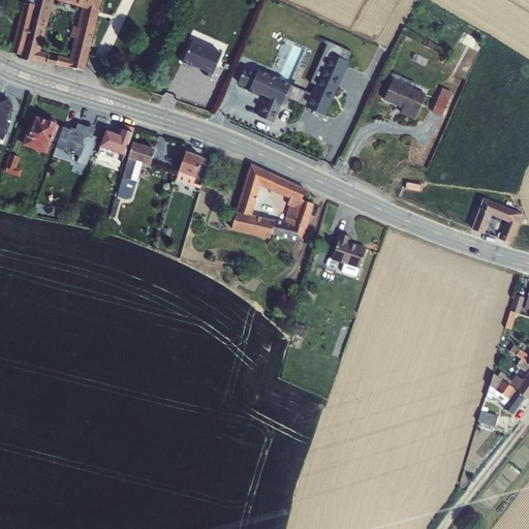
[(24,2),(10,53),(21,56),(20,58),(35,62),(36,60),(47,62),(48,57),(49,54),(51,47),(41,44),(53,0),(55,0),(82,7),(69,59),(58,56),(57,59),(56,65),(84,71),(98,10),(100,0),(34,0),(33,4),(24,2)]
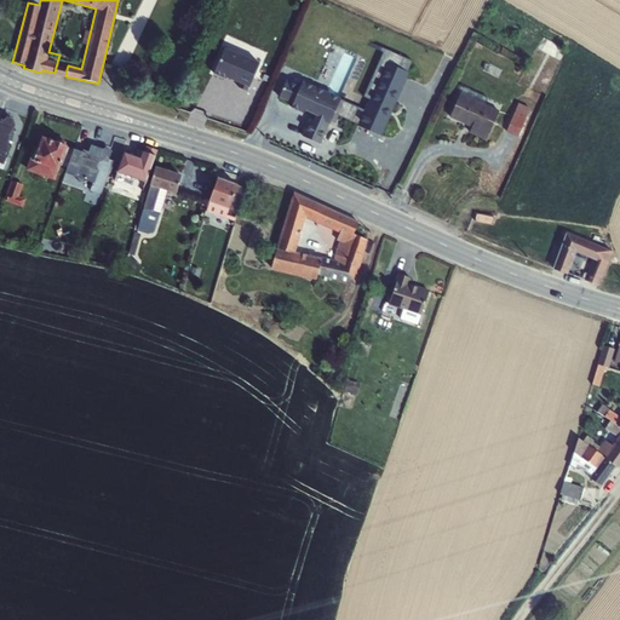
[(546,40),(540,52),(554,59),(560,47),(546,40)]
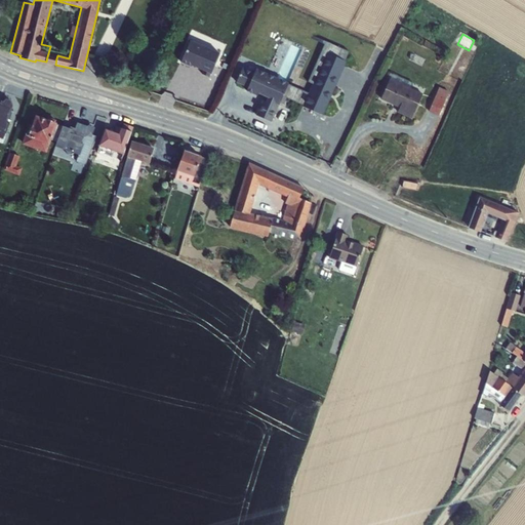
[(190,41),(180,62),(191,67),(192,66),(203,71),(202,74),(208,77),(210,73),(210,74),(219,53),(190,41)]
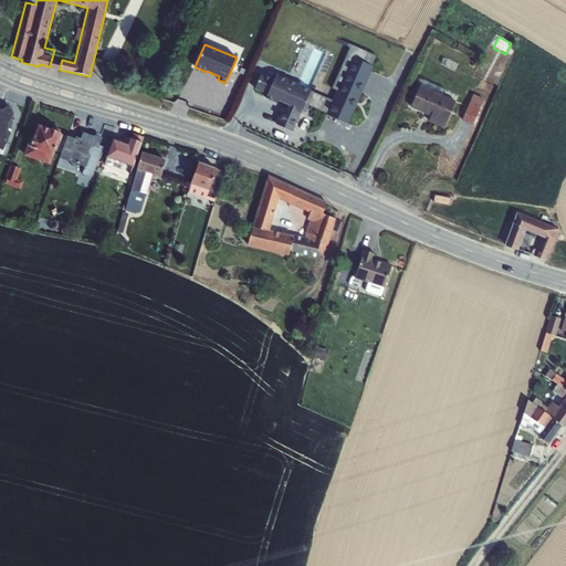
[(308,92),(303,107),(348,127),(374,70),(371,70),(376,59),(352,48),(333,91),(338,93),(334,103),(308,92)]
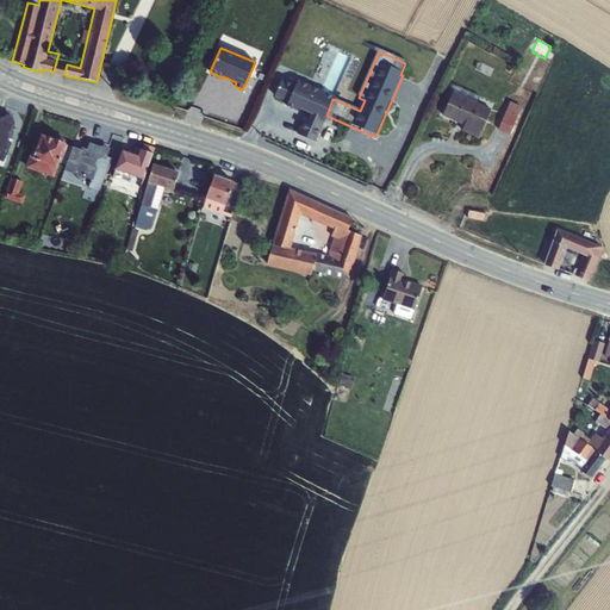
[(281,79),(274,97),(287,103),(285,106),(298,112),(299,109),(310,113),(309,118),(304,117),(297,134),(315,142),(327,116),(332,99),(335,95),(297,79),(294,83),(281,79)]
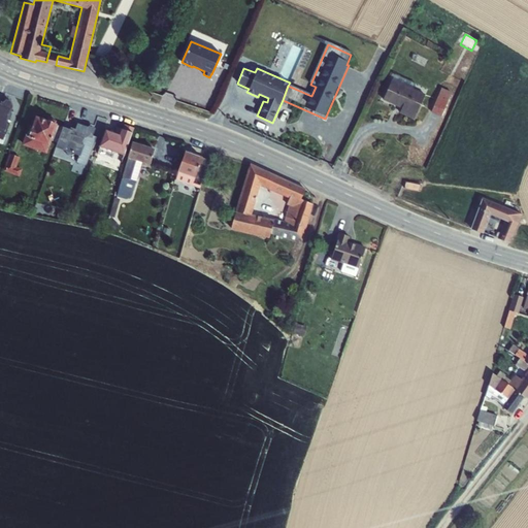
[(392,79),(383,100),(401,108),(399,113),(414,120),(425,95),(392,79)]
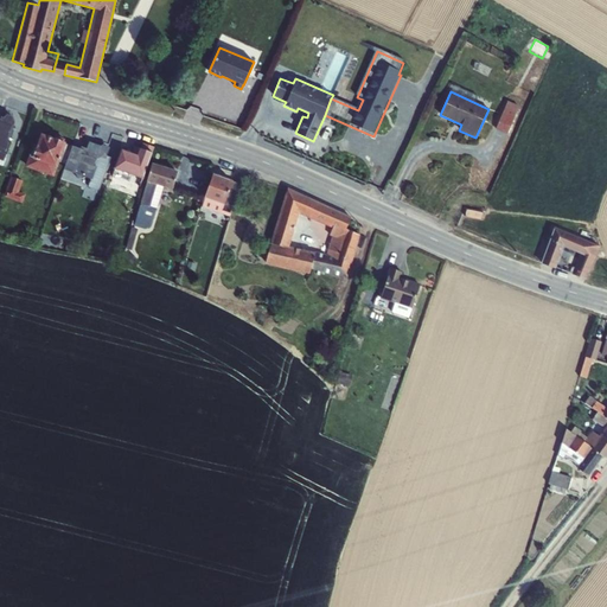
[(506,103),(494,128),(506,134),(518,109),(506,103)]
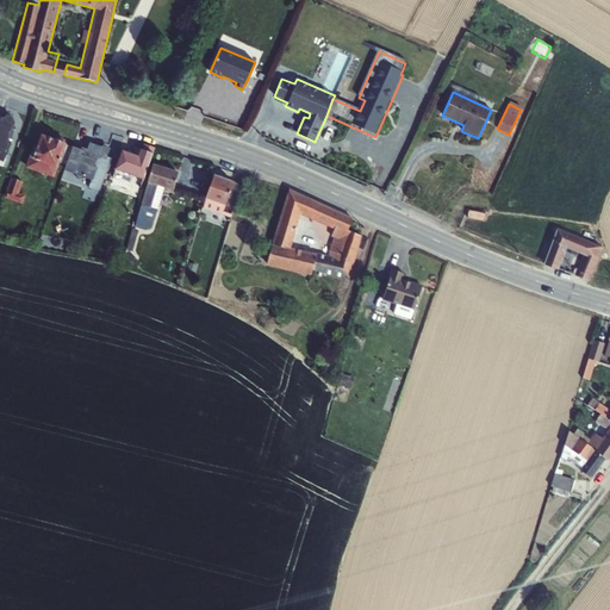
[(0,160),(4,162),(11,143),(7,142),(14,123),(12,122),(12,117),(6,114),(2,118),(1,118),(0,119),(0,160)]
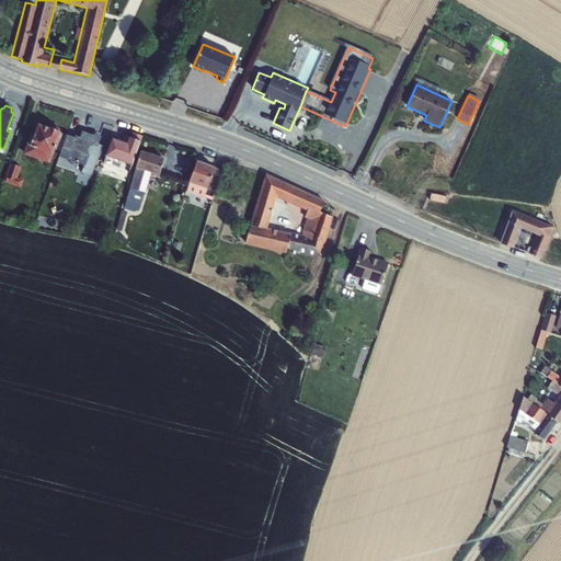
[(29,146),(25,153),(48,163),(52,155),(60,133),(38,123),(29,146)]
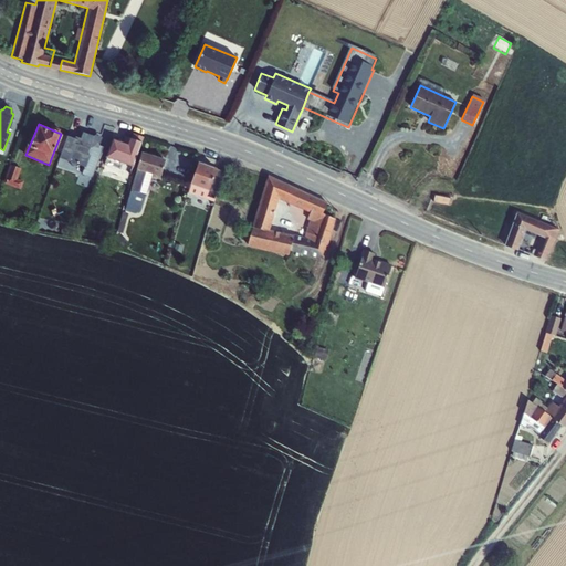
[(67,136),(60,158),(84,167),(82,174),(92,178),(103,147),(100,146),(102,137),(95,135),(93,136),(83,132),(81,138),(77,137),(77,139),(67,136)]
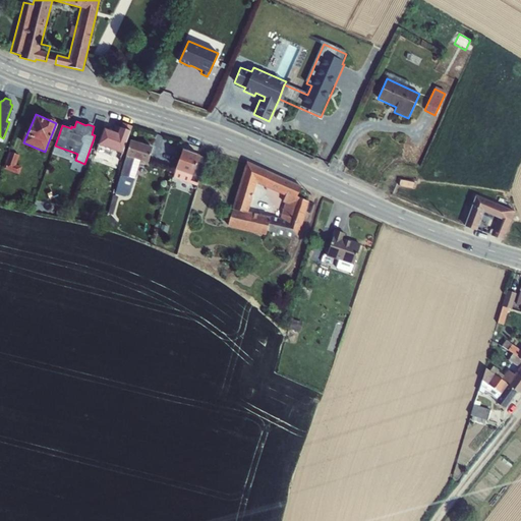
[(98,145),(96,152),(119,161),(122,154),(130,130),(131,126),(122,123),(120,127),(116,126),(115,131),(103,127),(97,145),(98,145)]
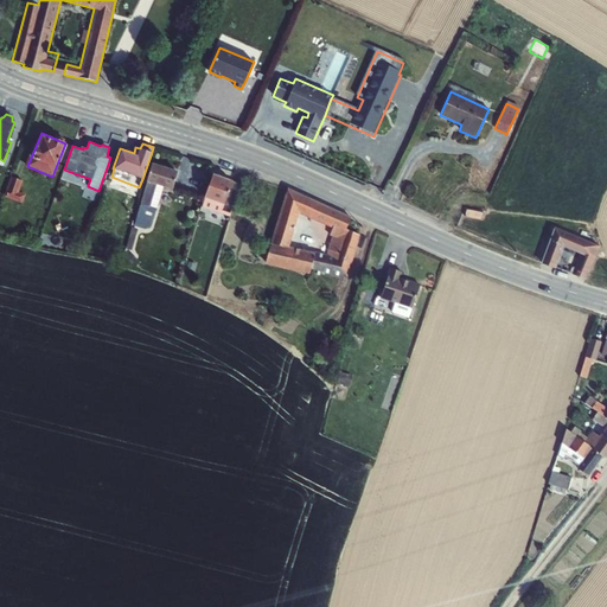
[(147,181),(134,225),(146,229),(146,227),(149,227),(158,204),(151,202),(155,184),(171,190),(177,171),(152,163),(146,181),(147,181)]
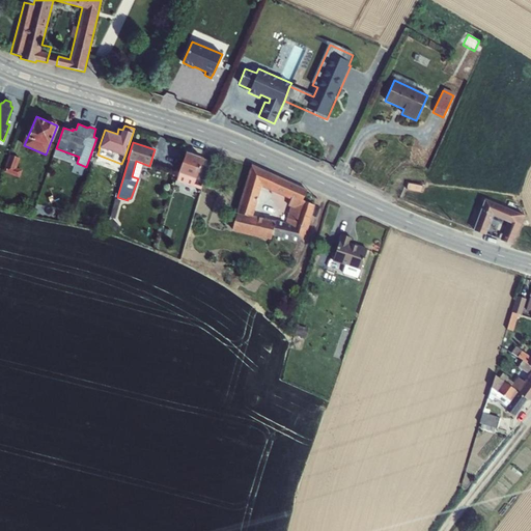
[(178,172),(176,180),(200,190),(208,161),(203,159),(203,158),(186,151),(178,172)]
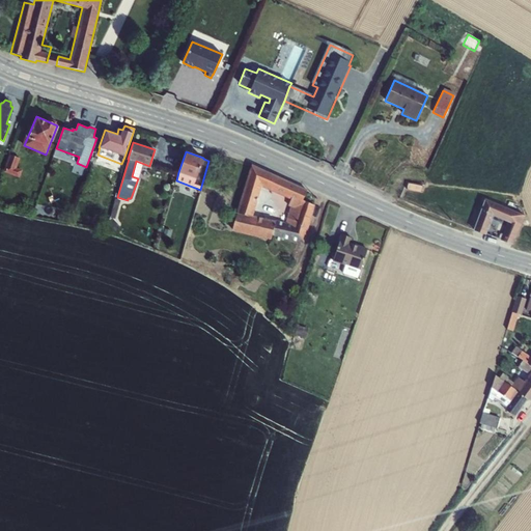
[(9,155),(3,171),(19,177),(22,170),(16,168),(20,159),(9,155)]
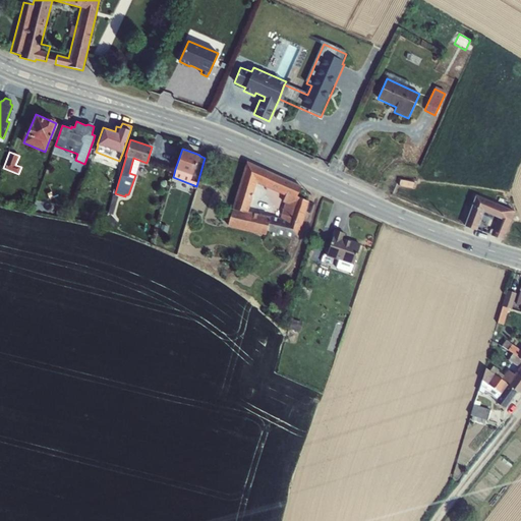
[(308,201),(296,196),(300,187),(246,162),(245,164),(227,227),(265,235),(266,231),(297,238),(299,235),(308,201)]
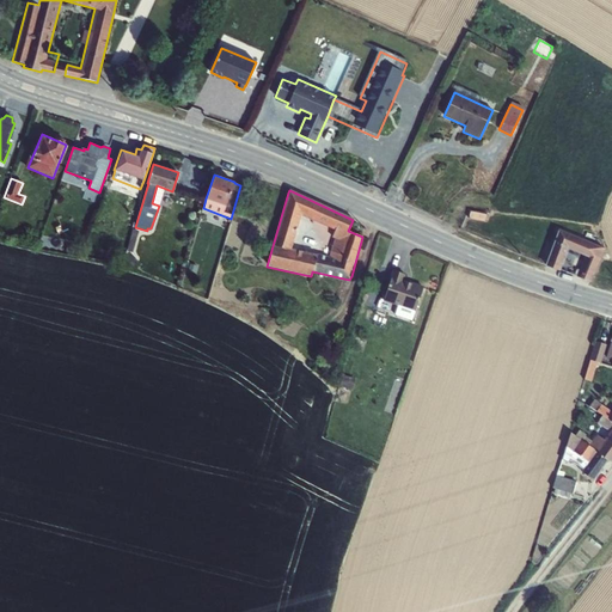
[(557,231),(545,265),(560,270),(568,249),(585,256),(583,262),(580,273),(571,269),(569,273),(591,282),(597,268),(604,250),(595,245),(595,244),(558,231),(557,231)]
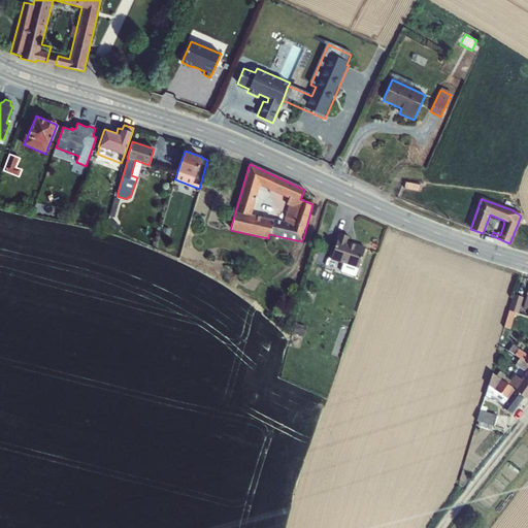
[(109,222),(106,227),(118,232),(121,227),(109,222)]
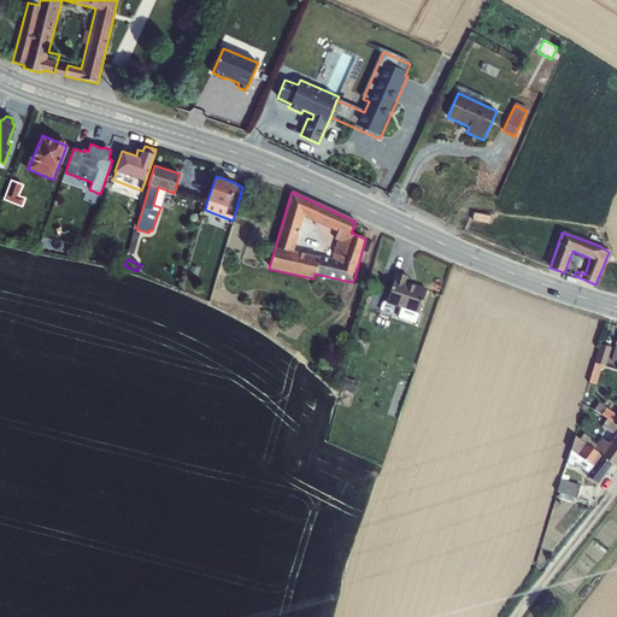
[(192,266),(189,274),(197,276),(199,268),(192,266)]
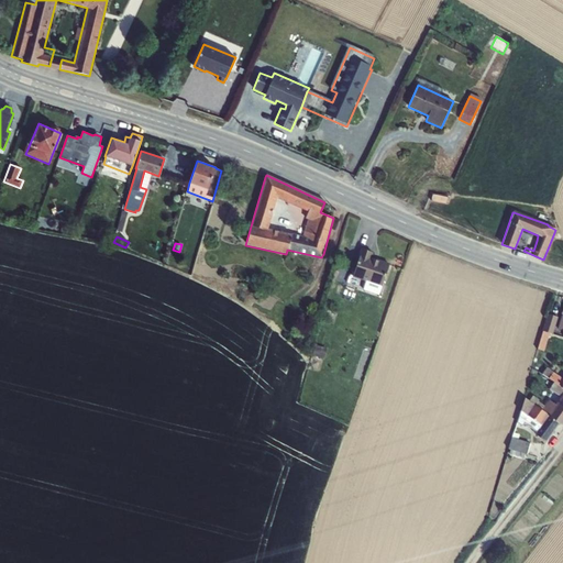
[(360,255),(352,276),(366,282),(364,289),(378,295),(381,287),(389,264),(371,257),(373,252),(361,249),(359,255),(360,255)]
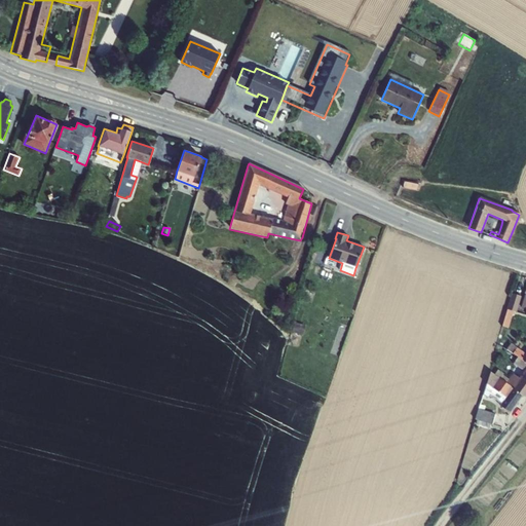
[(512,293),(508,307),(517,310),(521,296),(512,293)]
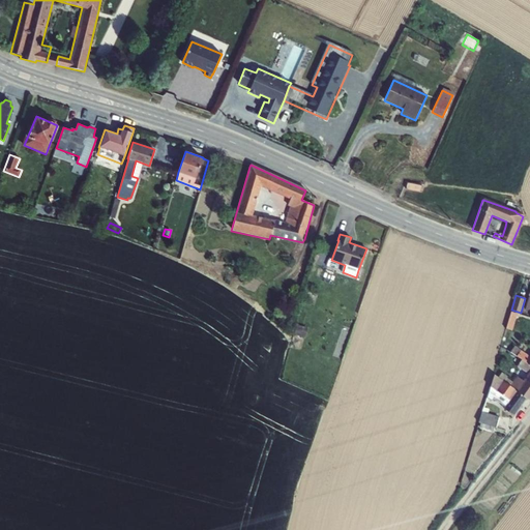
[(511,312),(506,329),(512,330),(518,314),(511,312)]
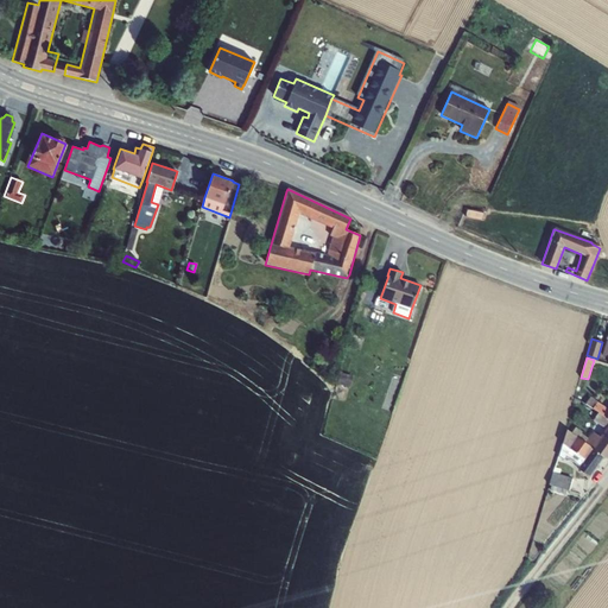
[(340,373),(337,384),(349,387),(353,377),(340,373)]
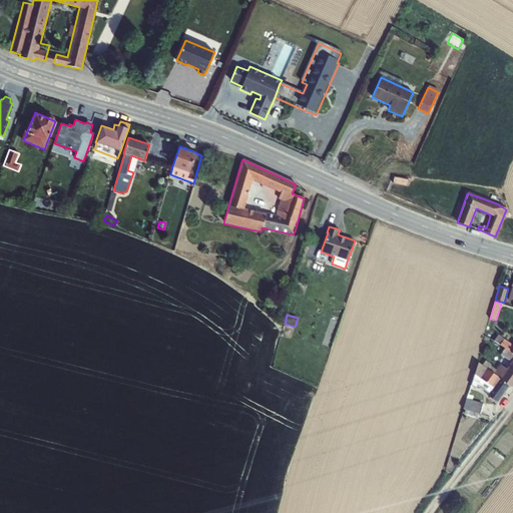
[(498,335),(493,341),(499,345),(504,349),(511,353),(512,354),(512,336),(508,333),(504,339),(498,335)]
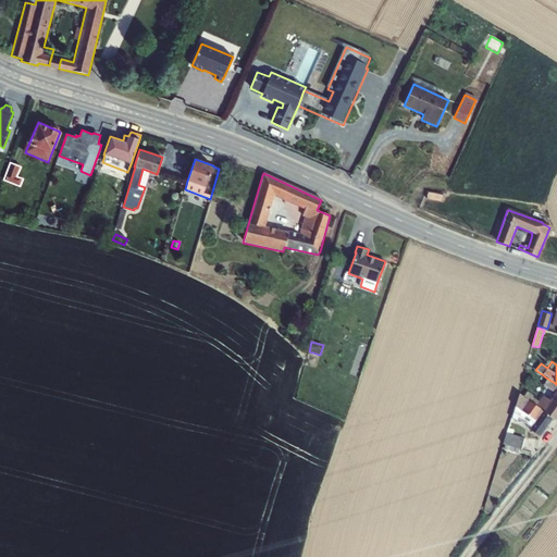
[(542,374),(535,370),(532,368),(531,371),(540,378),(542,374)]
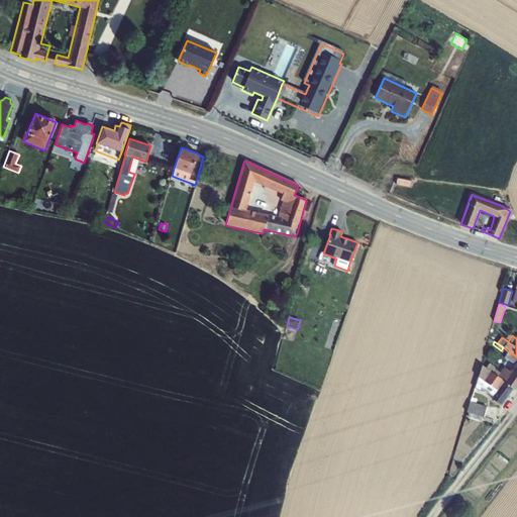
[(489,364),(486,369),(497,377),(502,380),(502,381),(503,382),(512,389),(515,391),(516,388),(516,356),(515,355),(508,351),(504,357),(514,365),(510,372),(503,368),(500,373),(494,369),(495,368),(489,364)]
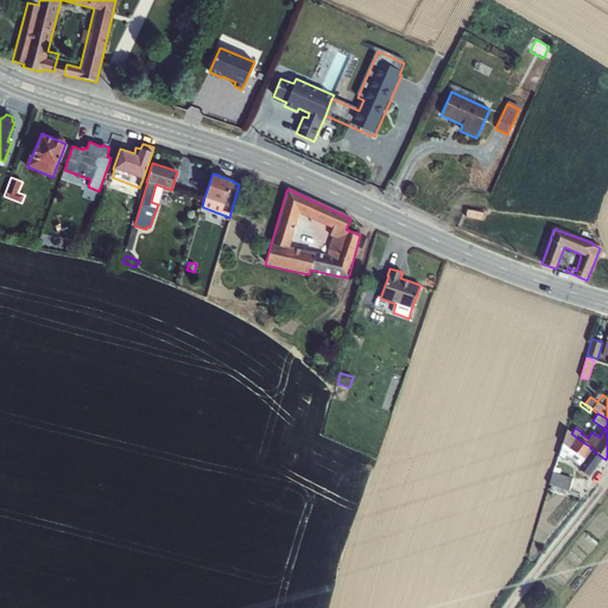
[(567,430),(558,456),(564,460),(565,457),(578,467),(577,469),(588,476),(602,457),(591,449),(590,448),(590,447),(584,443),(571,434),(567,430)]
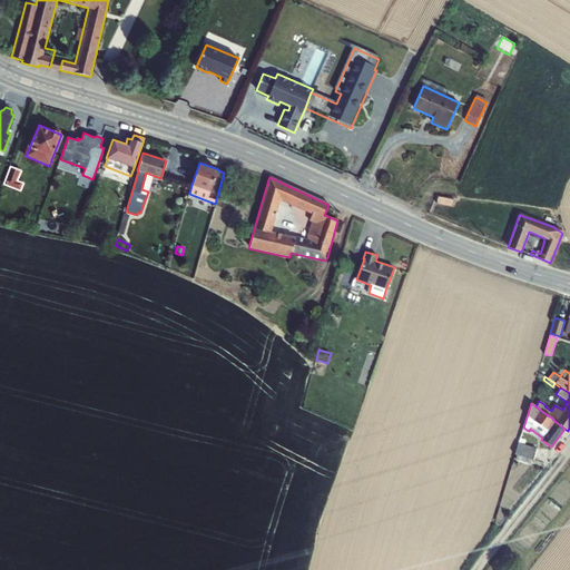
[(518,443),(514,454),(517,455),(516,460),(529,464),(531,459),(533,460),(537,449),(523,445),(526,441),(520,439),(518,443)]
